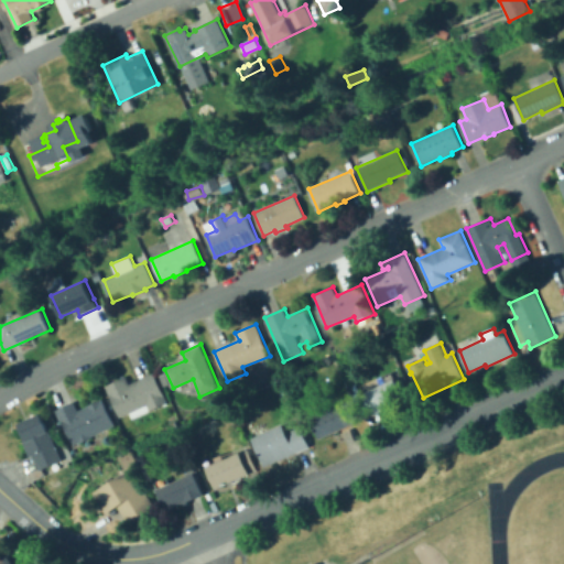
[(120,418),(106,386),(127,376),(130,383),(155,372),(169,402),(149,411),(148,405),(120,418)]
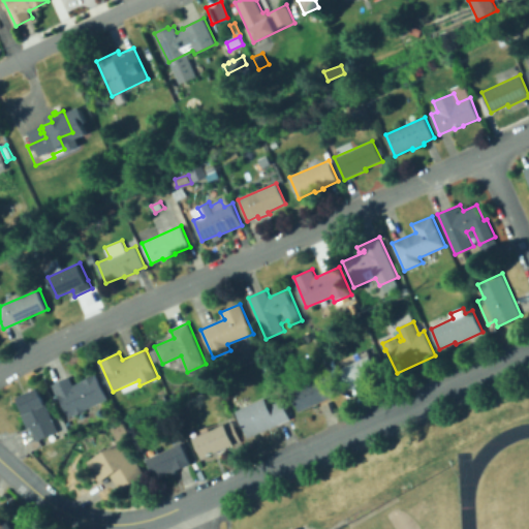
[(349,391),(340,370),(371,355),(381,378),(365,385),(364,383),(349,391)]
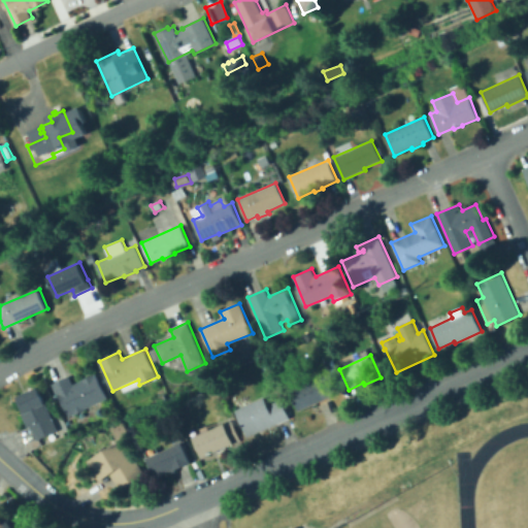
[(69,417),(59,393),(57,394),(53,384),(70,375),(73,384),(81,381),(96,373),(107,398),(85,408),(85,409),(69,417)]
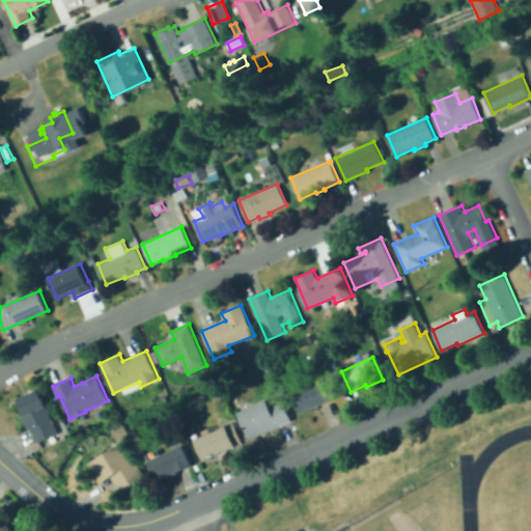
[(302,413),(294,392),(326,378),(335,398),(302,413)]
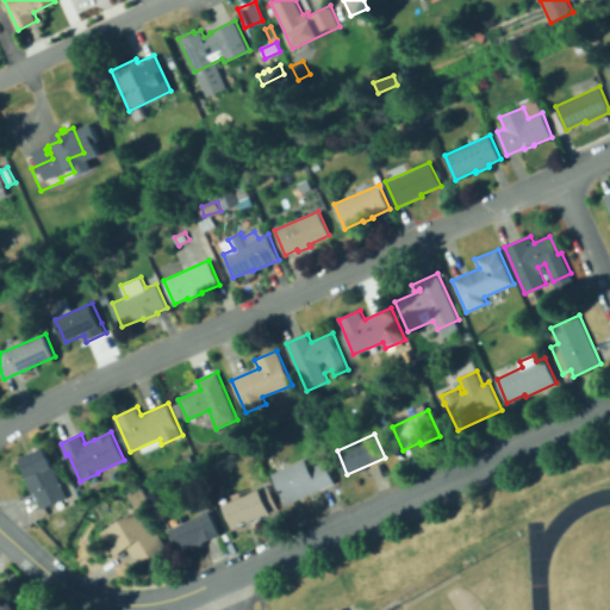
[(43,509),(35,492),(32,495),(24,477),(27,475),(20,459),(44,447),(53,464),(68,497),(43,509)]
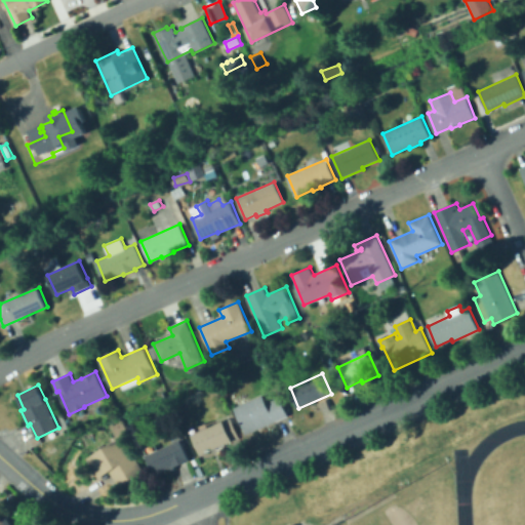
[(247,434),(236,407),(265,395),(268,402),(281,397),(289,416),(247,434)]
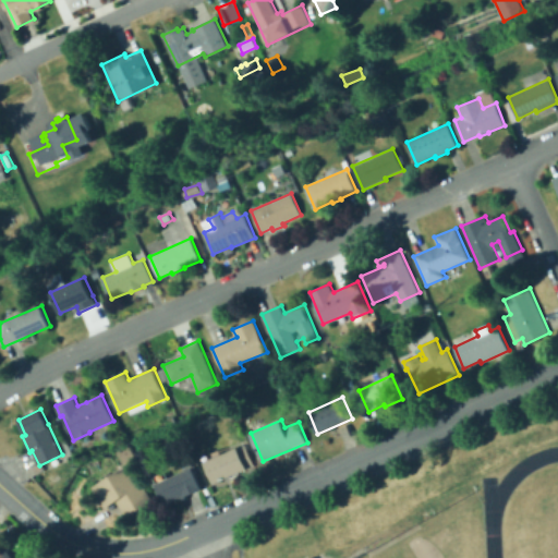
[(213,483),(204,462),(245,445),(254,465),(213,483)]
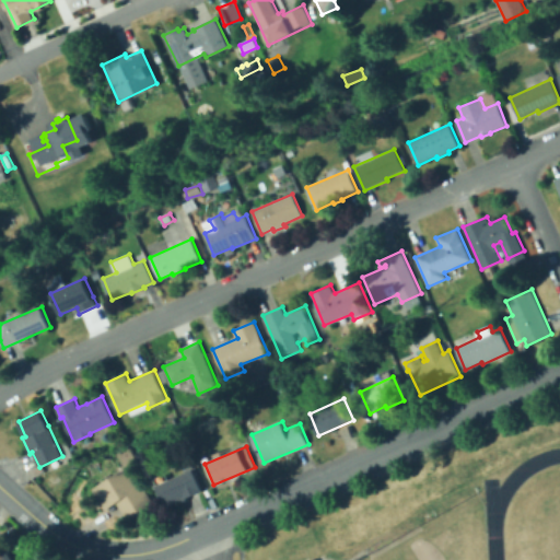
[(127,520),(117,503),(105,511),(93,489),(129,467),(139,485),(142,482),(154,504),(127,520)]
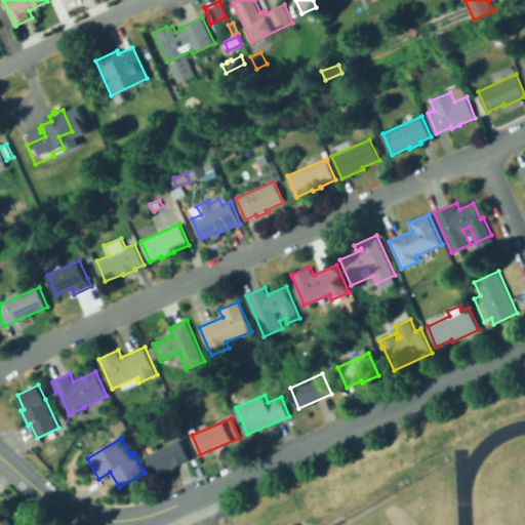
[(156,475),(147,455),(182,440),(190,460),(156,475)]
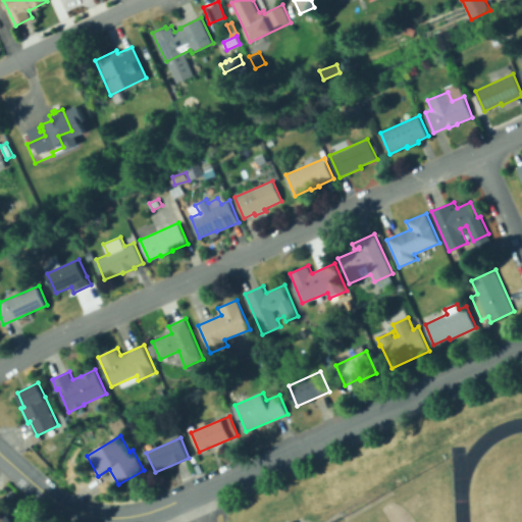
[(0,521),(0,518),(2,517),(1,516),(6,512),(13,521),(0,521)]
